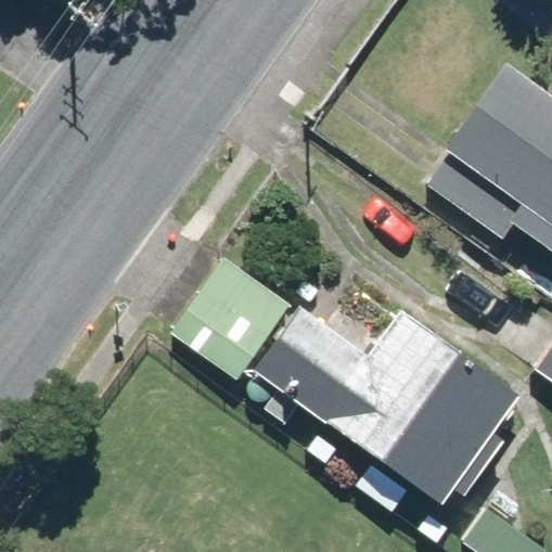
[(551,93),(509,63),(423,183),(501,239),(512,225),(551,252),(551,93)]
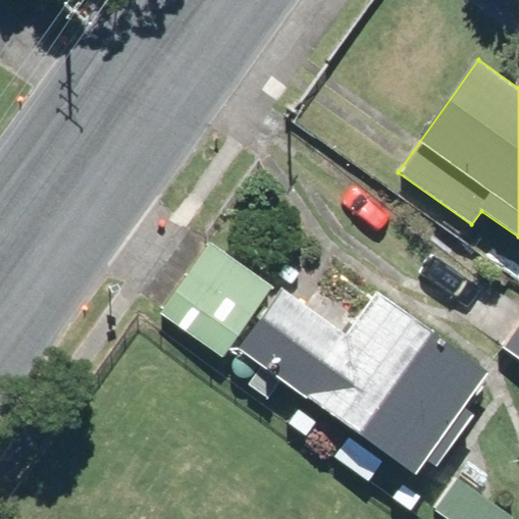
[(209,241),(158,313),(222,358),(273,286),(209,241)]
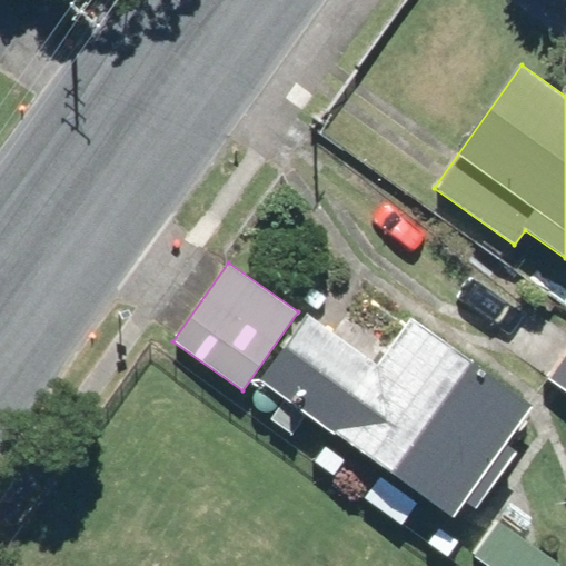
[(308,315),(259,383),(335,436),(337,434),(454,517),(465,503),(476,510),(518,453),(507,445),(535,406),(410,317),(385,353),(379,349),(371,360),(308,315)]
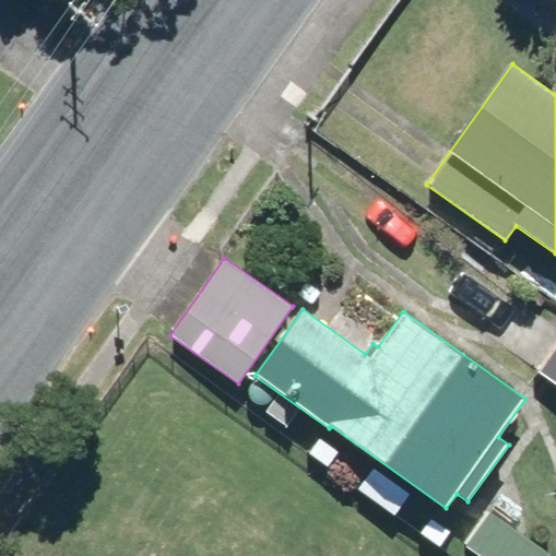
[(555,342),(535,371),(555,386),(555,342)]
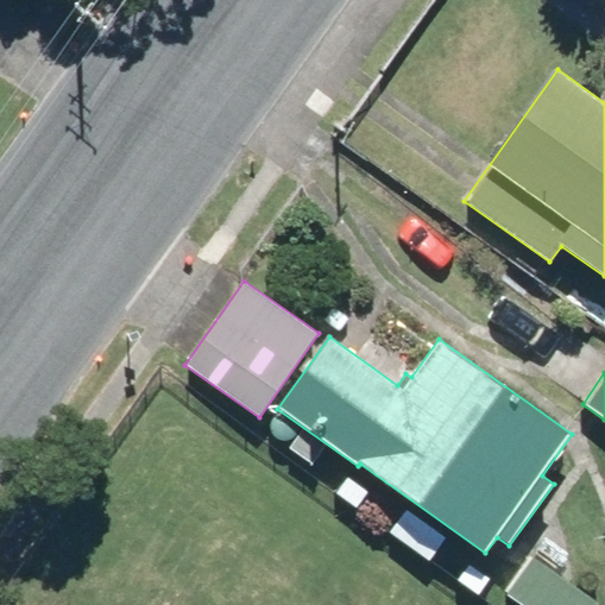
[(534,558),(506,594),(521,604),(596,604),(598,603),(534,558)]
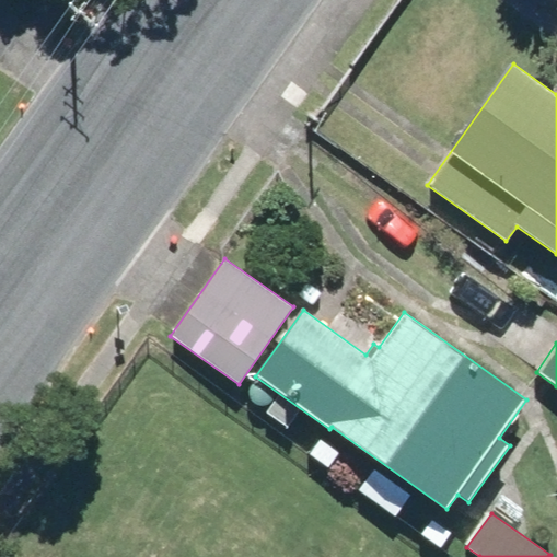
All buildings are outlined.
